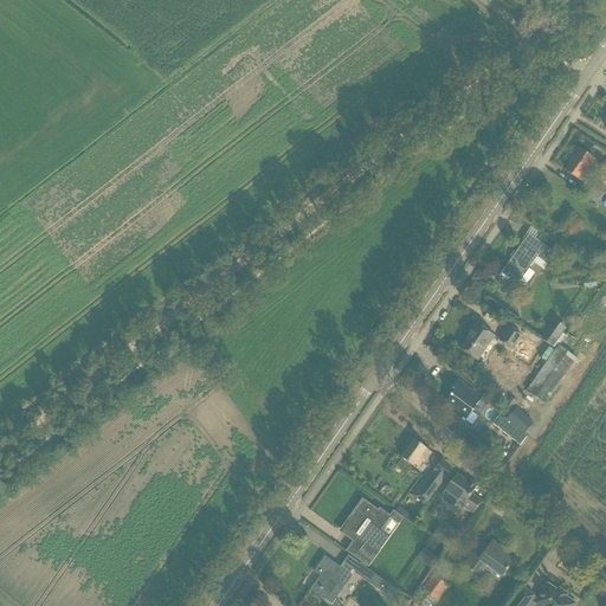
[(566,172),(580,181),(594,161),(579,149),(573,158),(574,159),(566,172)]
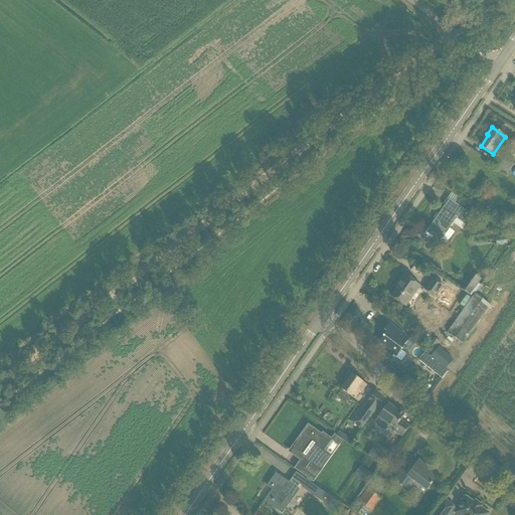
[(507,174),(514,163),(514,160),(511,158),(507,155),(506,155),(498,167),(507,174)]
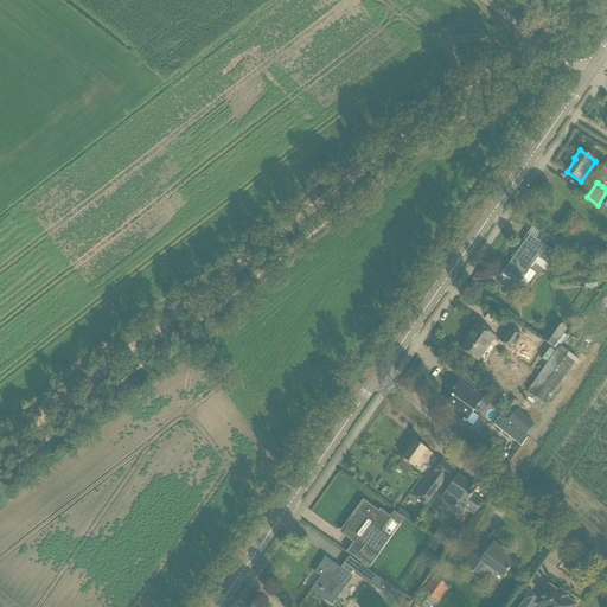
[(513,257),(502,274),(518,286),(525,276),(538,259),(548,266),(556,254),(545,247),(529,235),(529,236),(528,235),(524,241),(525,242),(524,242),(516,254),(515,253),(512,257),(513,257)]
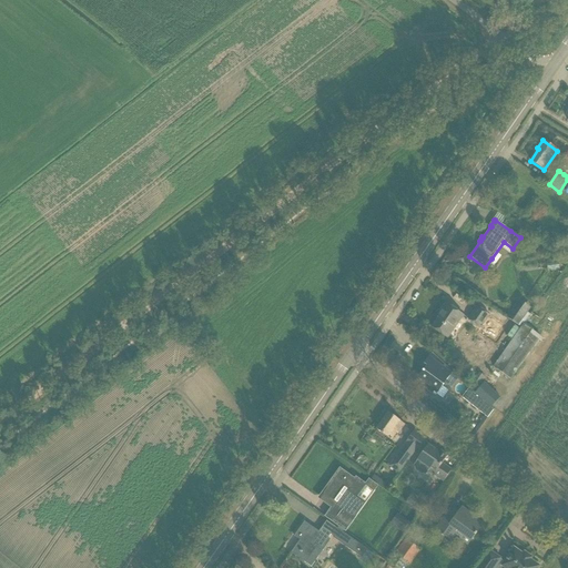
[(506,317),(518,326),(530,307),(519,300),(506,317)]
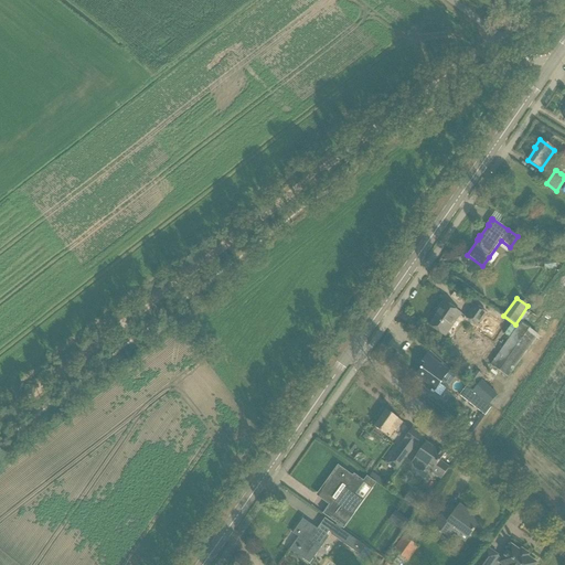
[(438,309),(440,310),(429,326),(445,337),(460,313),(444,301),(438,309)]
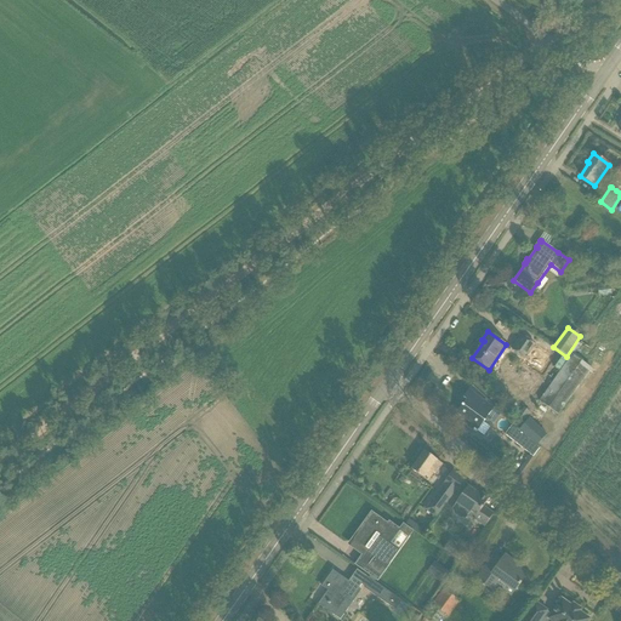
[(512,349),(525,359),(535,345),(522,336),(512,349)]
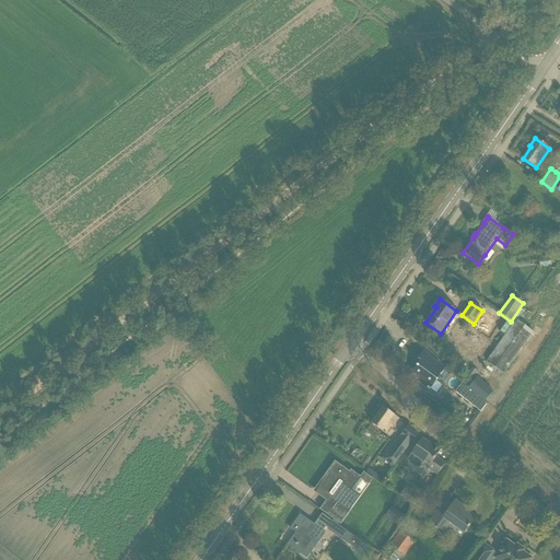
[(493,353),(487,362),(503,374),(510,365),(533,331),(516,321),(493,353)]
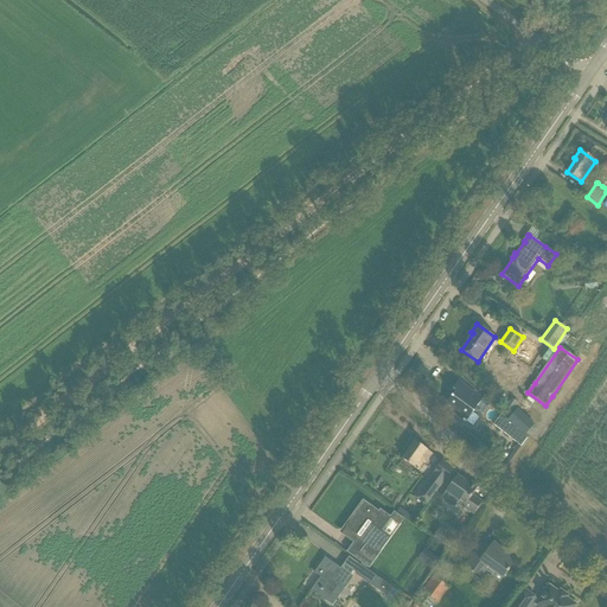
[(452,396),(446,404),(460,414),(458,417),(465,423),(466,422),(473,427),(479,417),(473,413),(483,400),(459,382),(453,389),(458,393),(454,397),(452,396)]
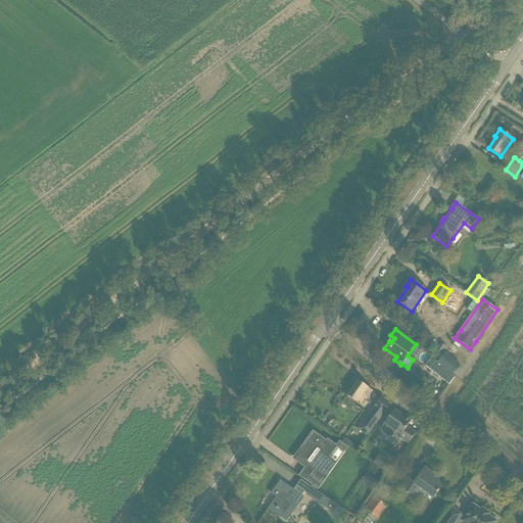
[(441,344),(435,352),(441,357),(446,348),(441,344)]
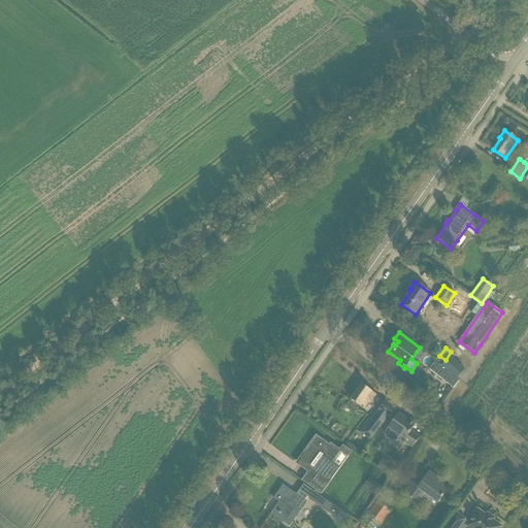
[(464,369),(450,357),(441,366),(456,378),(464,369)]
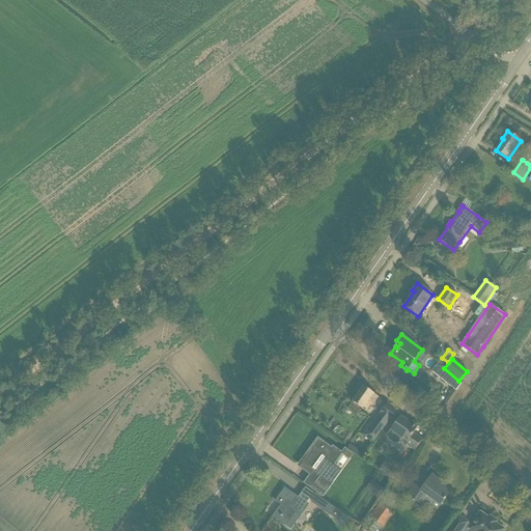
[(458,381),(444,368),(439,363),(431,371),(455,391),(462,384),(458,381)]
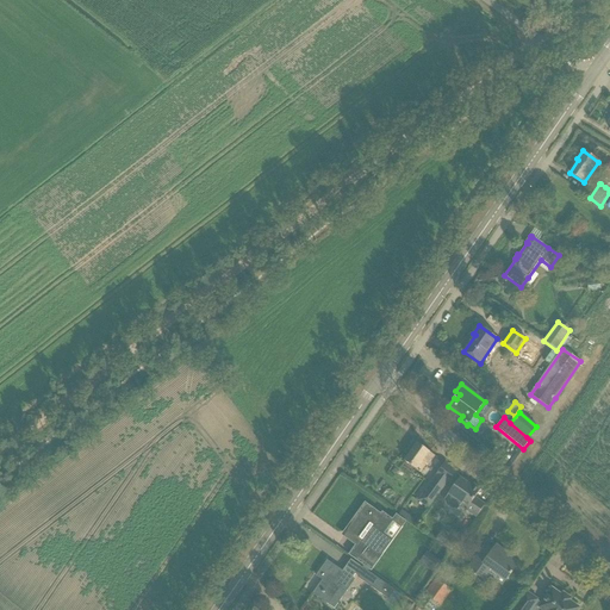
[(404,461),(414,468),(419,473),(425,465),(428,466),(435,456),(417,443),(404,461)]
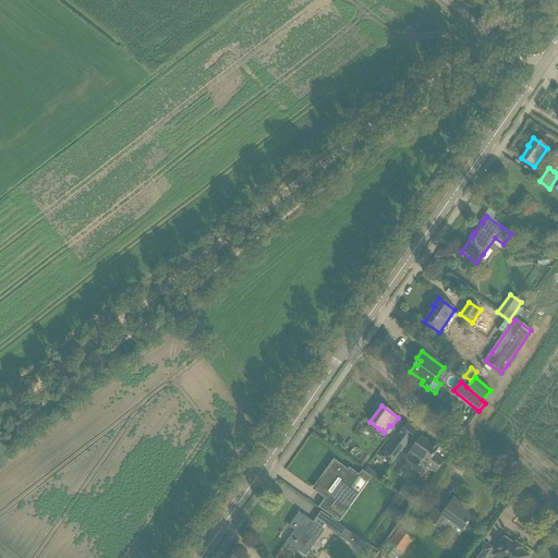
[(399,435),(383,459),(393,465),(409,443),(411,440),(417,432),(407,424),(401,433),(399,435)]
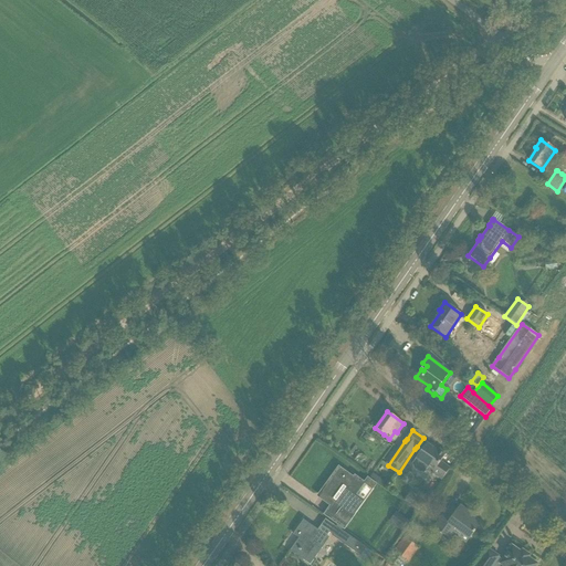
[(431,473),(442,480),(450,469),(440,462),(446,454),(439,449),(437,451),(427,443),(416,458),(411,464),(412,465),(413,469),(419,472),(421,472),(423,473),(429,467),(433,470),(431,473)]
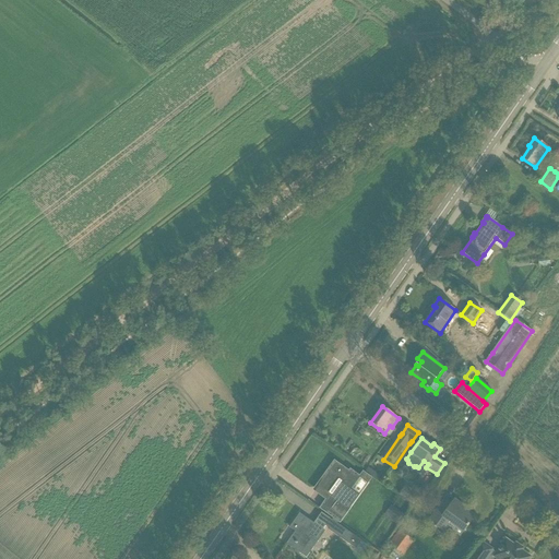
[(335,463),(319,486),(331,496),(321,510),(319,509),(340,524),(351,509),(341,502),(359,476),(349,470),(348,471),(334,461),(333,462),(335,463)]
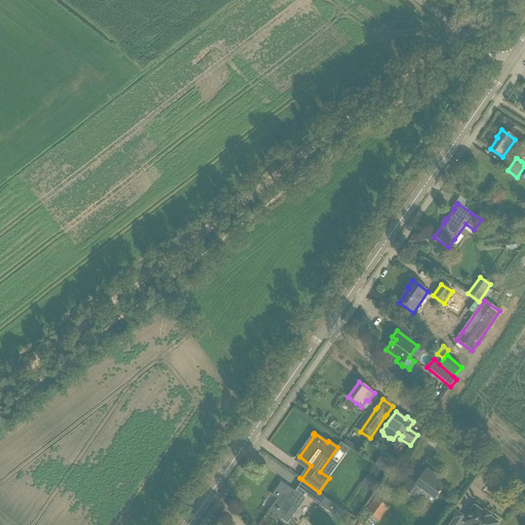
[(346,440),(344,444),(349,447),(355,452),(357,449),(358,448),(346,440)]
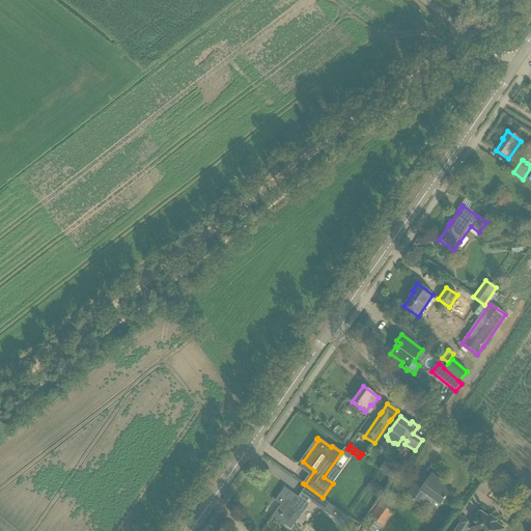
[(379,471),(393,480),(401,468),(393,462),(390,465),(385,462),(379,471)]
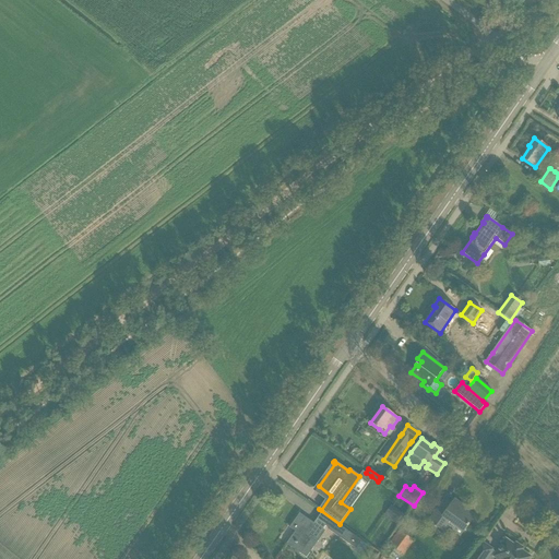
[(468,524),(474,516),(460,507),(459,508),(452,503),(451,506),(444,500),(429,521),(443,531),(450,522),(464,532),(470,525),(468,524)]
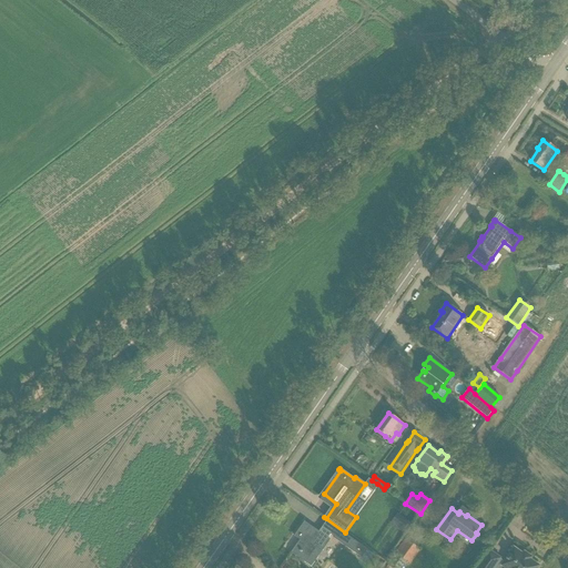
[(391,524),(403,533),(409,523),(397,514),(391,524)]
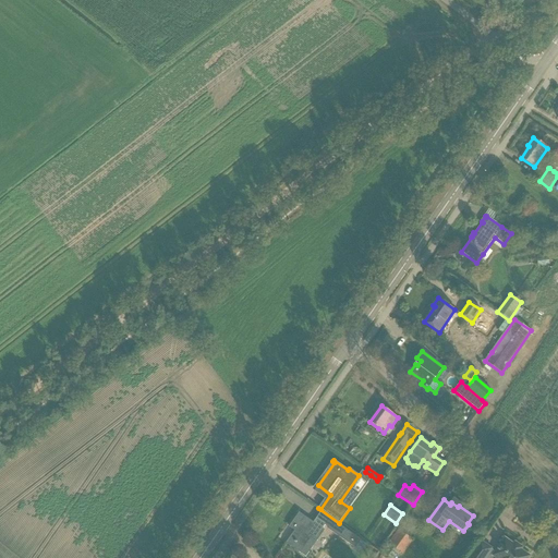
[(306,557),(325,531),(299,512),(289,528),(294,531),(286,543),(306,557)]
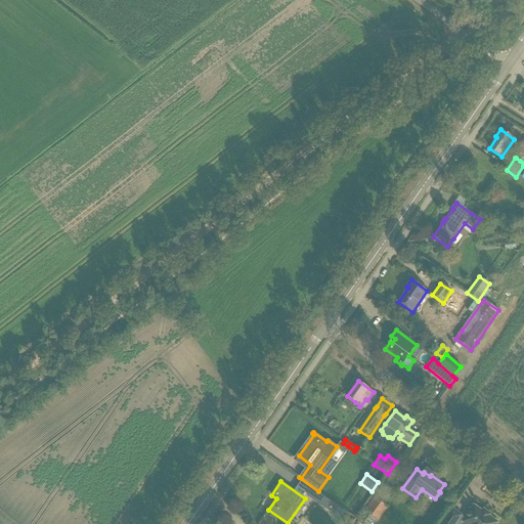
[(339,508),(309,487),(305,493),(309,496),(308,497),(334,515),(339,508)]
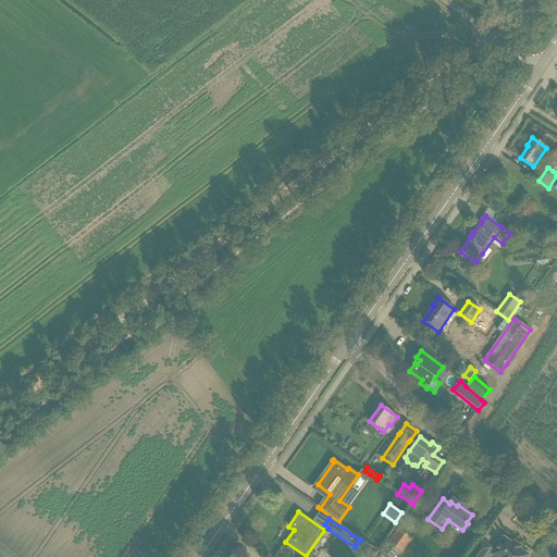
[(386,542),(401,553),(411,539),(396,529),(386,542)]
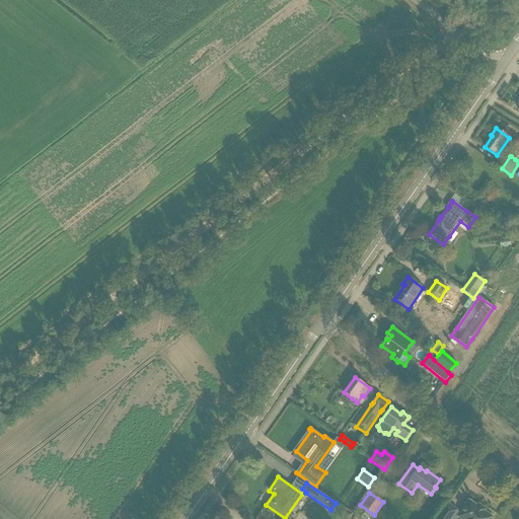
[(485,512),(486,510),(479,505),(477,507),(469,501),(457,518),(459,518),(492,518),(493,517),(485,512)]
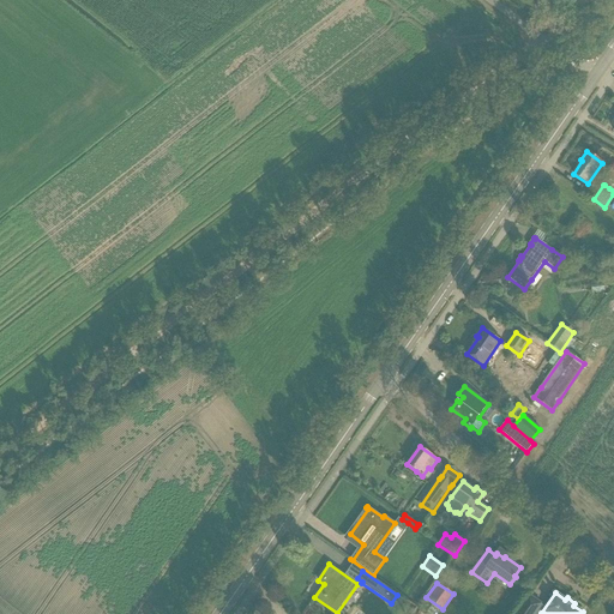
[(517,613),(533,613),(541,603),(530,596),(517,613)]
